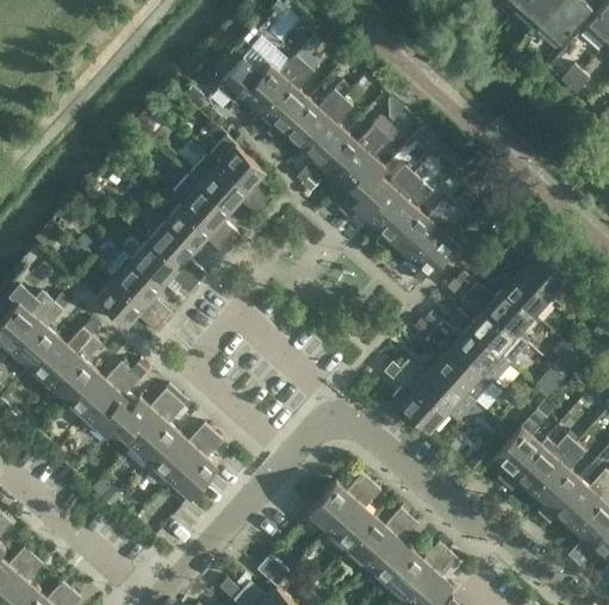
[(501,0),(514,12),(524,0),(501,0)]
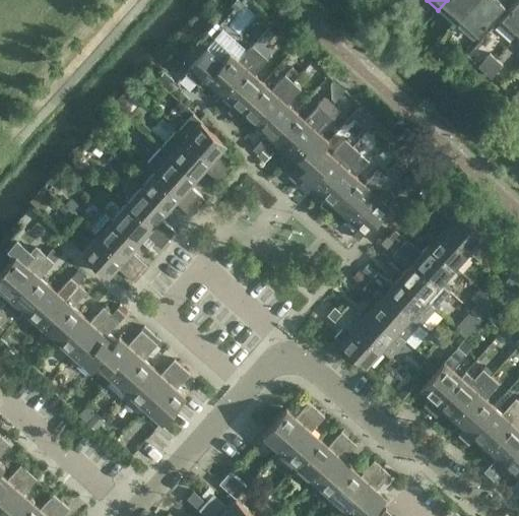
[(447,0),(438,10),(456,25),(478,0),(447,0)]
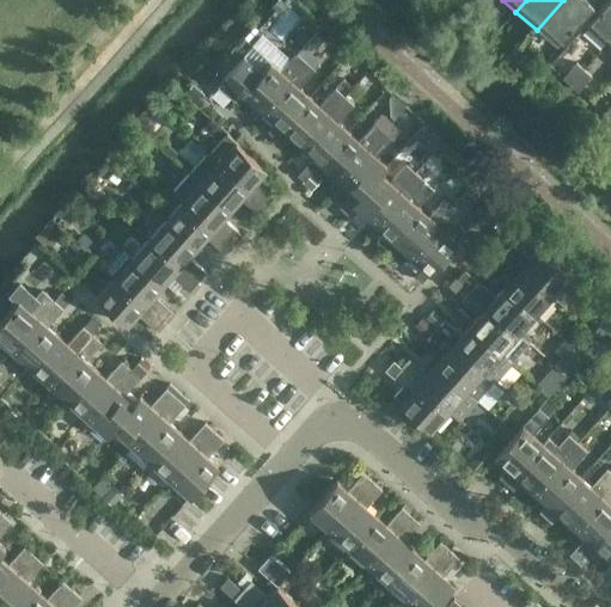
[(582,0),(563,0),(537,30),(557,49),(593,10),(582,0)]
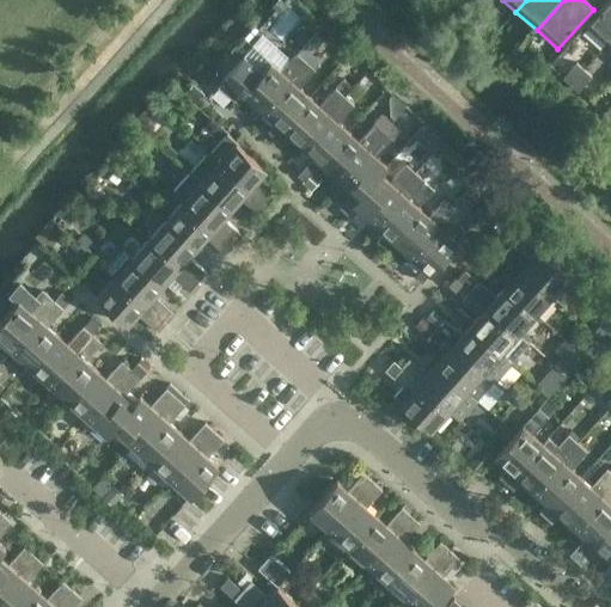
[(610,0),(585,29),(605,48),(610,41),(610,0)]
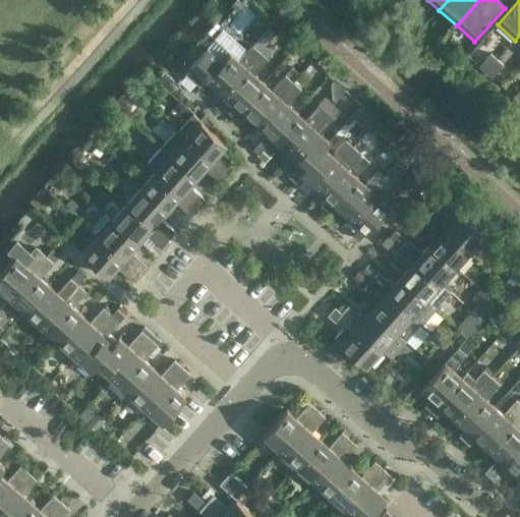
[(184,76),(196,87),(196,94),(204,94),(206,95),(213,88),(223,97),(263,52),(262,51),(272,40),(266,34),(238,64),(229,56),(220,66),(206,53),(184,76)]
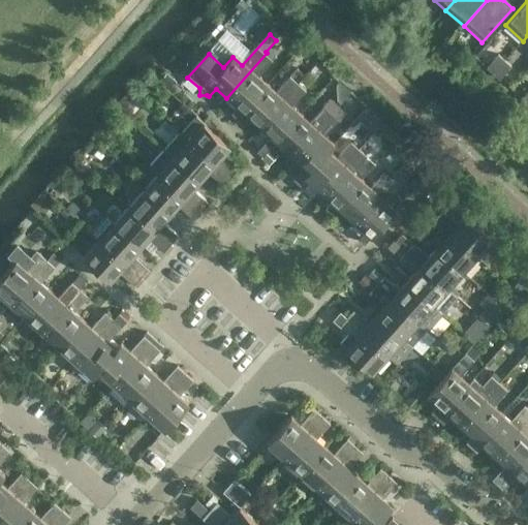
[(267,53),(226,98),(238,109),(230,116),(237,121),(267,87),(258,79),(275,60),(267,53)]
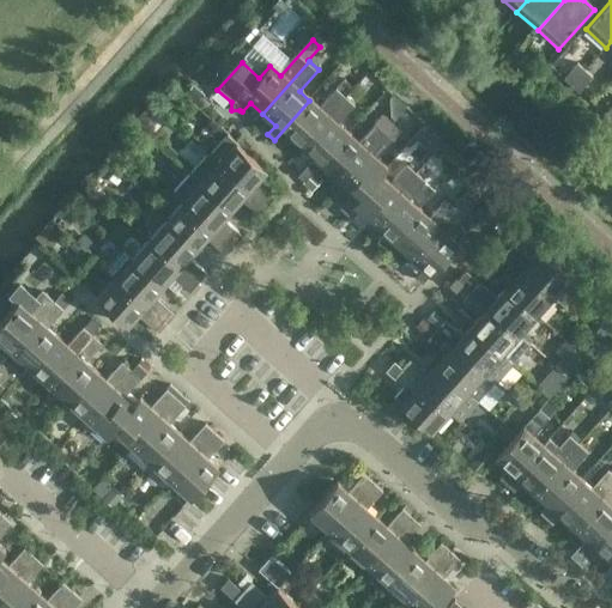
[(570,89),(585,73),(576,67),(563,81),(570,89)]
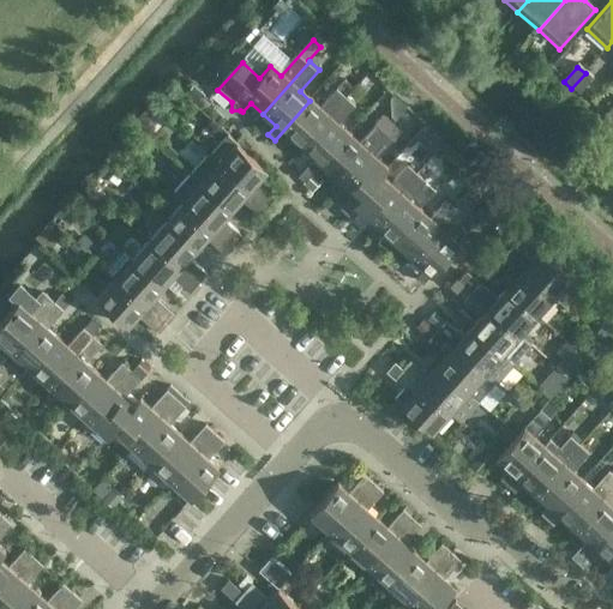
[(571,89),(580,95),(593,80),(586,73),(571,89)]
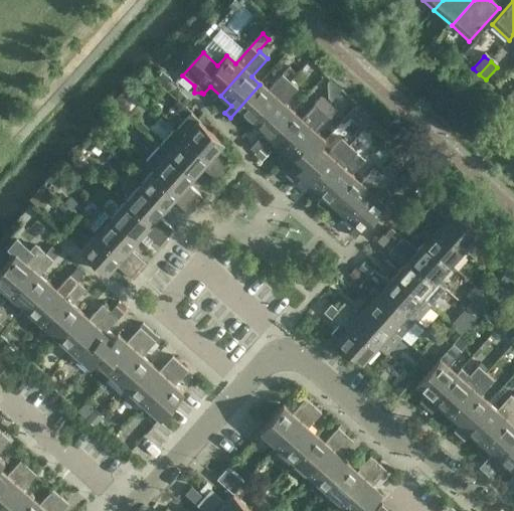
[(260,84),(230,118),(235,122),(241,115),(253,125),(289,84),(289,83),(298,73),(291,67),(269,93),(260,84)]
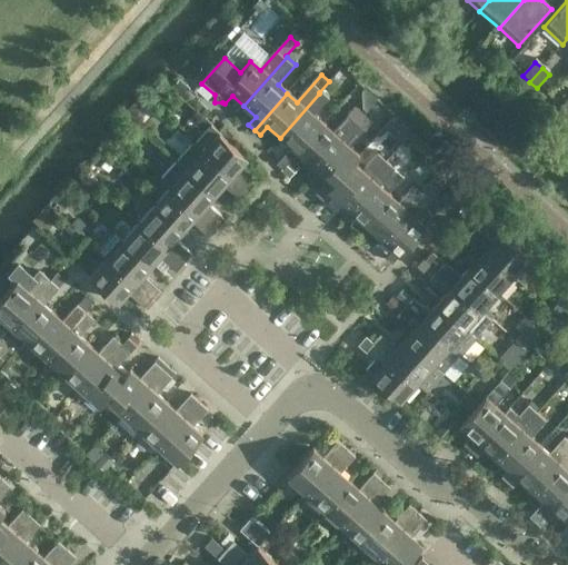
[(189,98),(176,86),(171,90),(185,101),(189,98)]
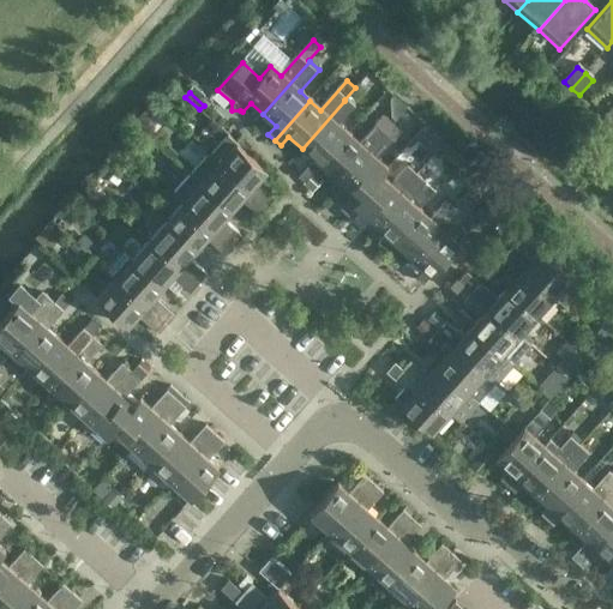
[(344,101),(302,149),(316,160),(298,180),(304,185),(313,174),(348,136),(338,127),(354,109),(344,101)]
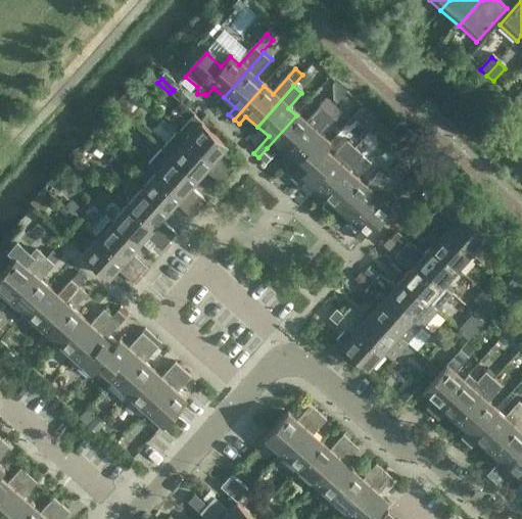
[(296,115),(267,148),(273,153),(280,146),(290,155),(333,107),(326,100),(305,124),(296,115)]
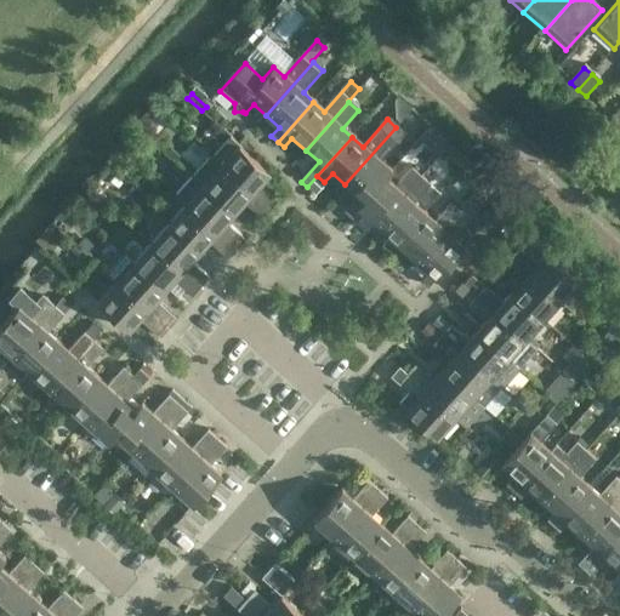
[(396,127),(345,184),(359,197),(345,214),(351,218),(391,172),(381,163),(405,136),(396,127)]
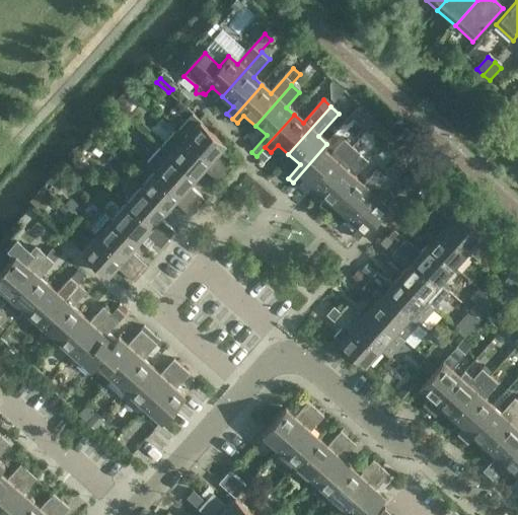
[(391,136),(376,122),(368,116),(362,123),(369,129),(369,130),(384,144),(391,136)]
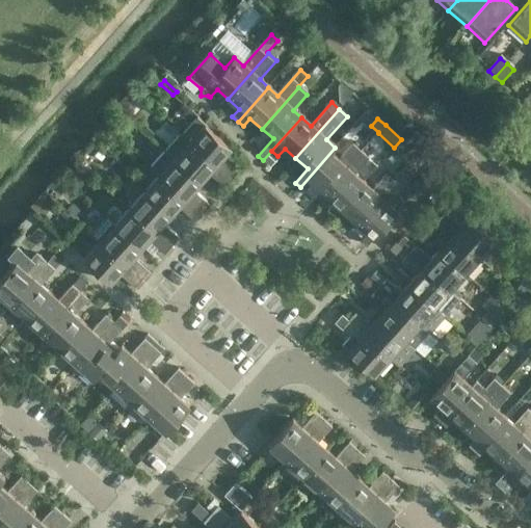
[(196,120),(181,137),(231,181),(238,173),(222,159),(231,150),(196,120)]
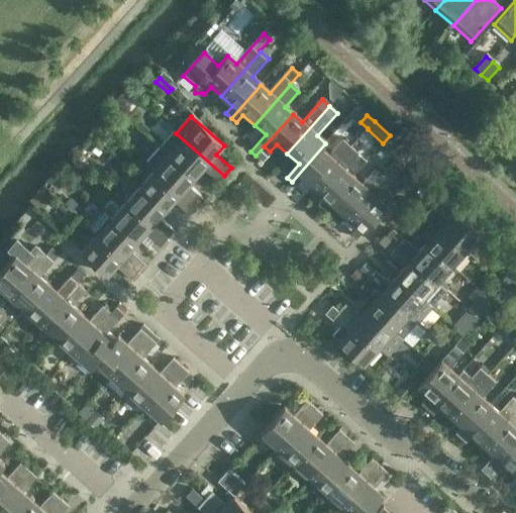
[(224,176),(176,133),(175,131),(160,147),(195,179),(202,171),(217,184),(224,176)]
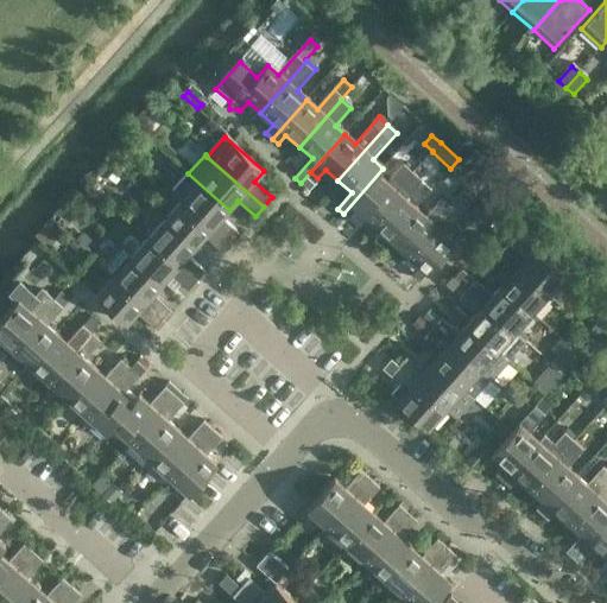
[(383,169),(343,214),(349,220),(355,213),(368,223),(411,175),(403,167),(387,184),(378,176),(384,169),(383,169)]
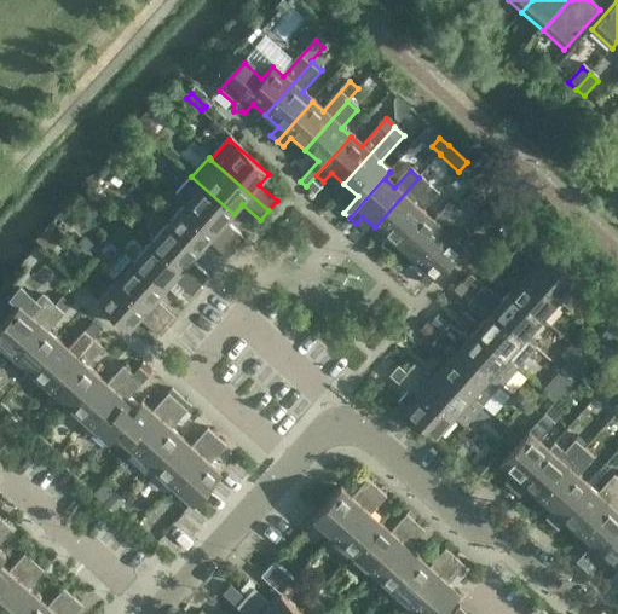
[(224,224),(234,214),(191,177),(174,196),(185,206),(234,249),(242,239),(224,224)]
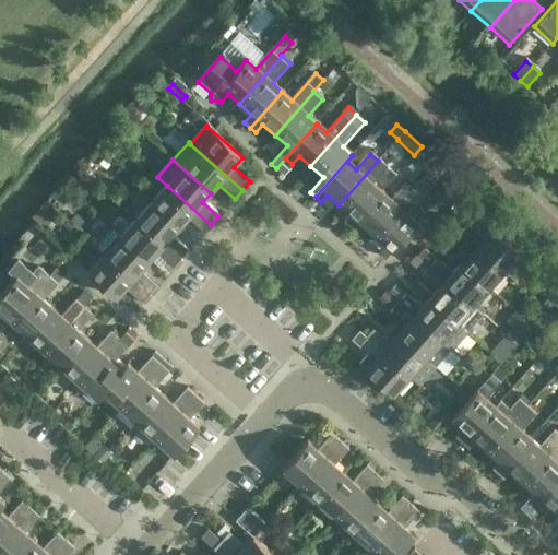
[(378,161),(339,205),(351,215),(343,224),(349,229),(381,192),(372,185),(387,168),(378,161)]
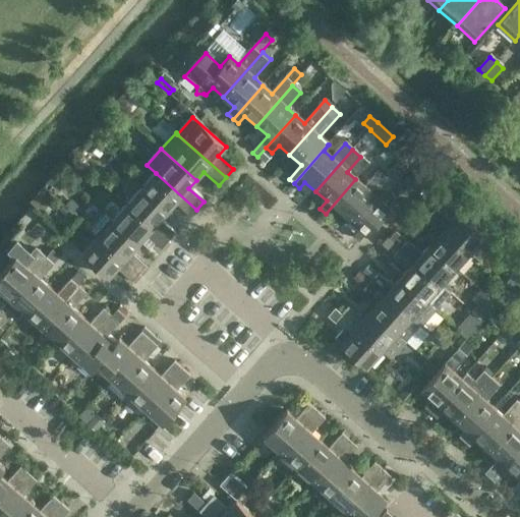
[(380,202),(393,186),(402,176),(394,169),(385,179),(348,220),(359,230),(352,237),(358,242),(365,235),(389,210),(380,202)]
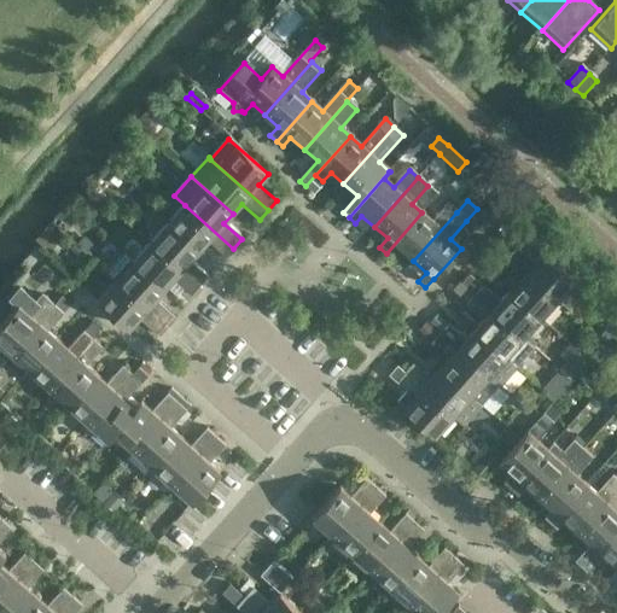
[(421,212),(386,254),(391,258),(400,250),(413,261),(457,212),(448,204),(432,222),(421,212)]
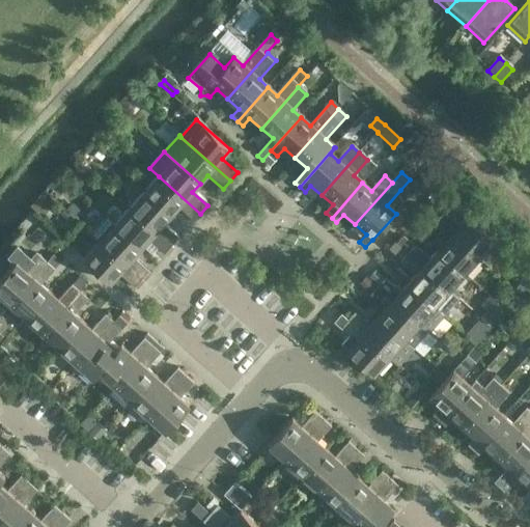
[(159,176),(144,193),(170,217),(178,209),(193,222),(200,214),(159,176)]
